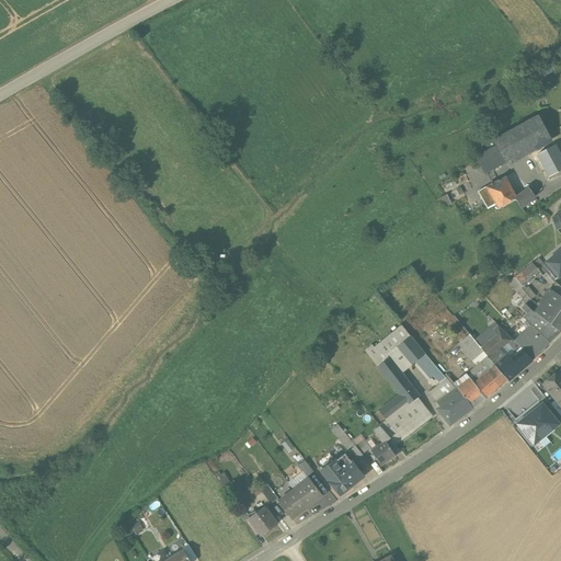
[(499,168),(551,138),(539,116),(493,141),(496,147),(490,151),(499,168)]
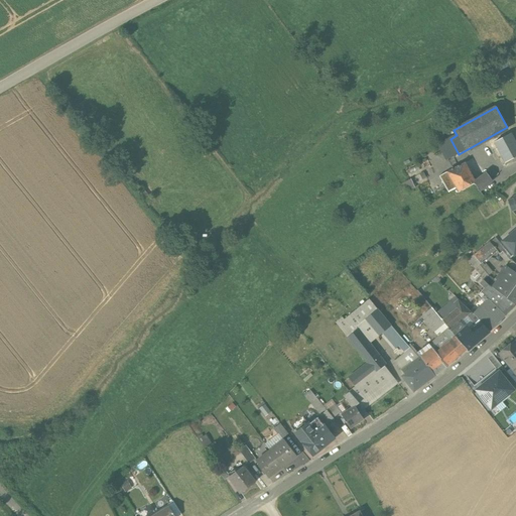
[(515,143),(511,134),(495,142),(506,162),(515,156),(515,143)]
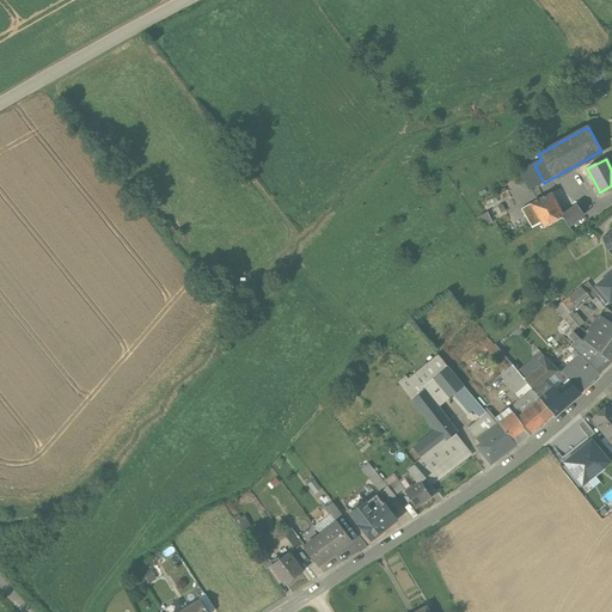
[(534,165),(520,172),(531,190),(544,183),(534,165)]
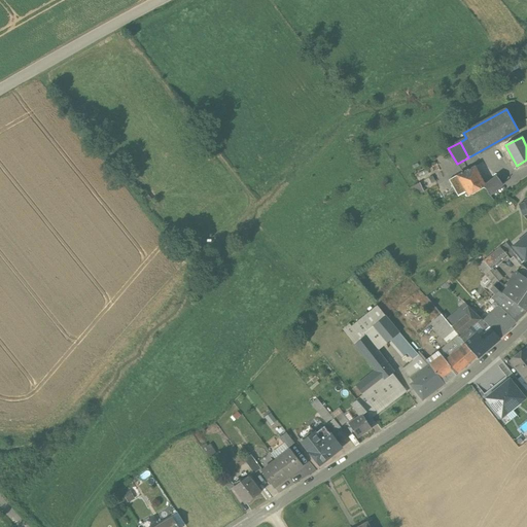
[(463,172),(449,180),(458,197),(465,192),(468,198),(485,187),(489,196),(503,185),(497,177),(485,185),(475,167),(463,173),(463,172)]
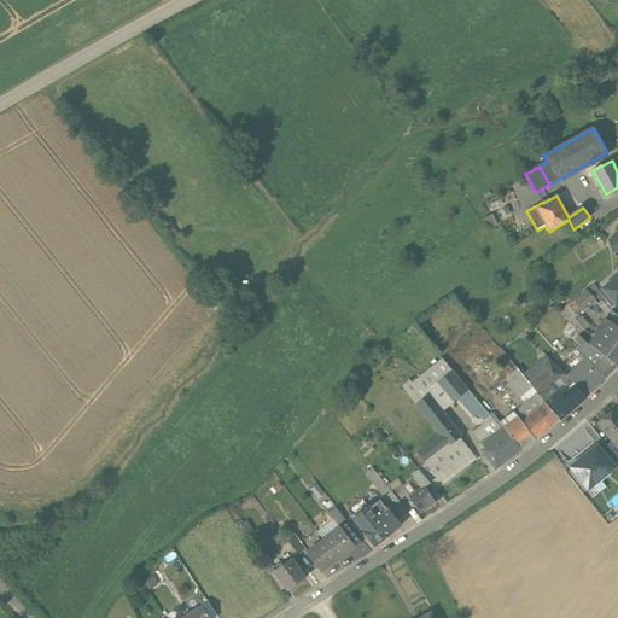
[(617,304),(617,275),(614,272),(607,278),(611,283),(602,290),(616,307),(617,304)]
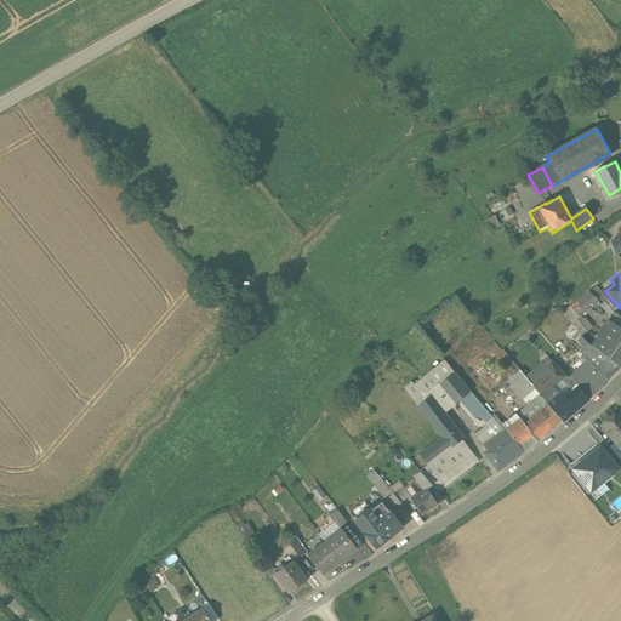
[(608,302),(596,288),(590,292),(598,303),(600,306),(605,303),(608,302)]
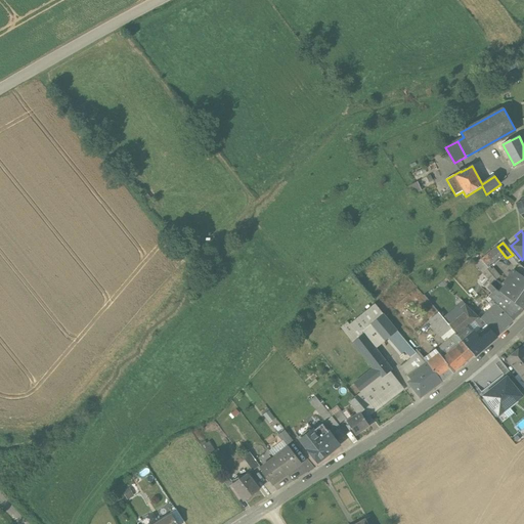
[(505,256),(497,247),(492,252),(499,260),(505,256)]
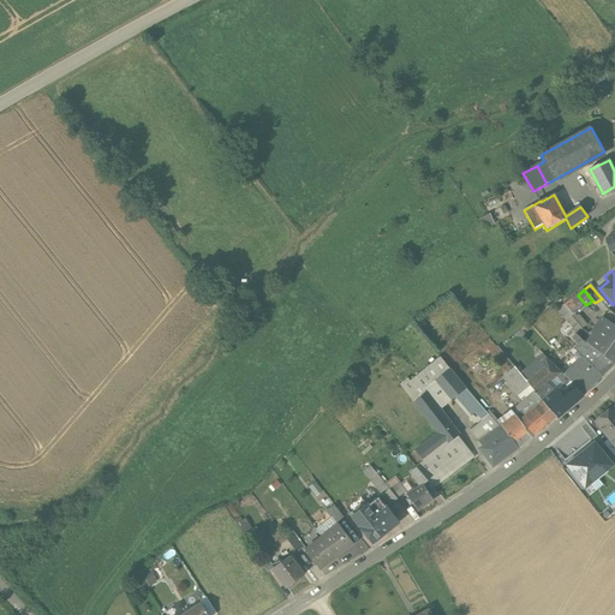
[(586,305),(578,296),(572,300),(579,309),(579,310),(580,311),(586,305)]
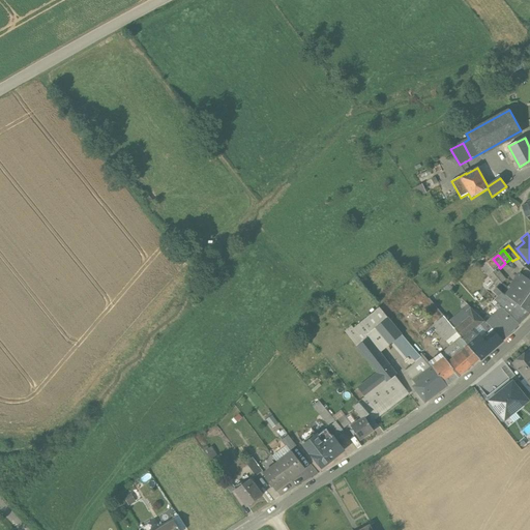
[(493,259),(488,263),(494,271),(499,267),(499,266),(493,259)]
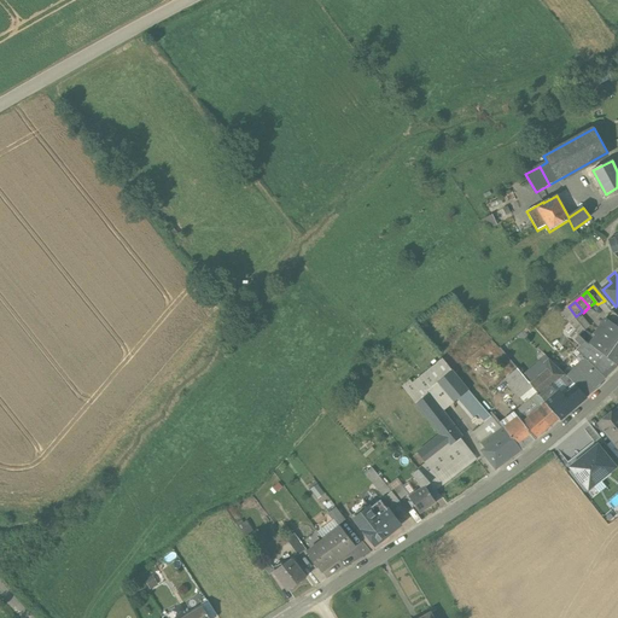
[(584,331),(573,318),(576,316),(569,307),(560,314),(579,336),(584,331)]
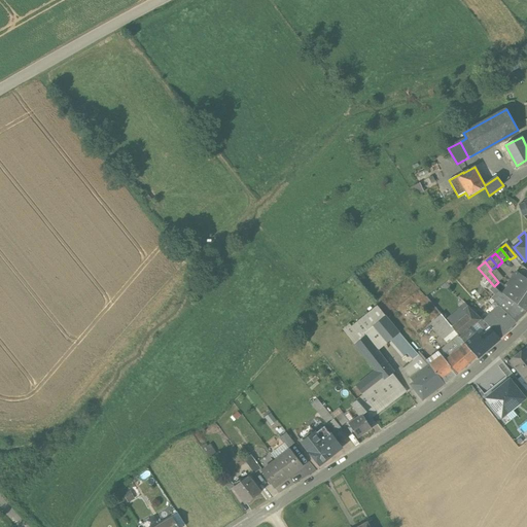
[(526,280),(517,273),(502,294),(526,312),(526,311),(526,280)]
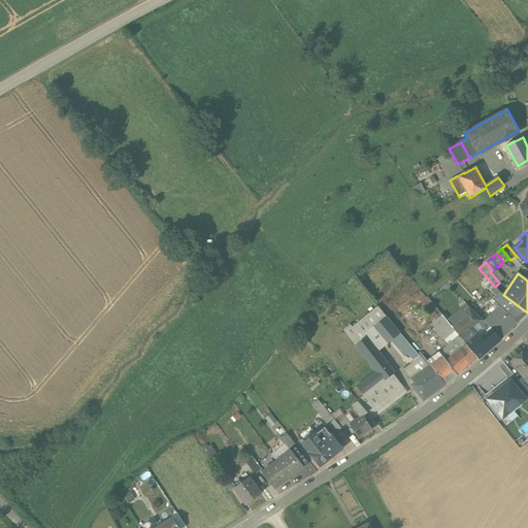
[(503,295),(499,292),(493,299),(517,323),(519,324),(524,318),(527,312),(503,295)]
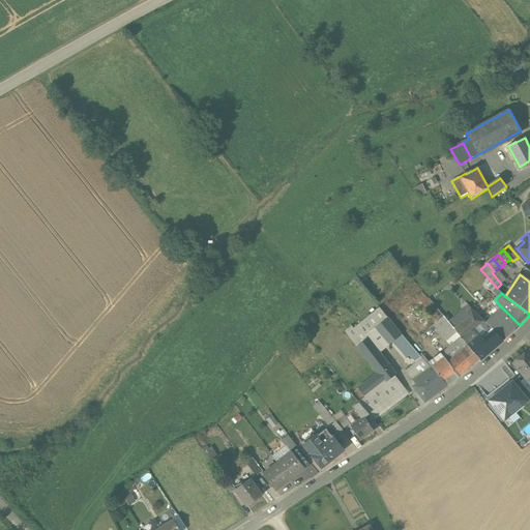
[(519,324),(495,300),(491,304),(498,312),(487,323),(494,331),(495,331),(503,341),(514,330),(513,328),(519,324)]
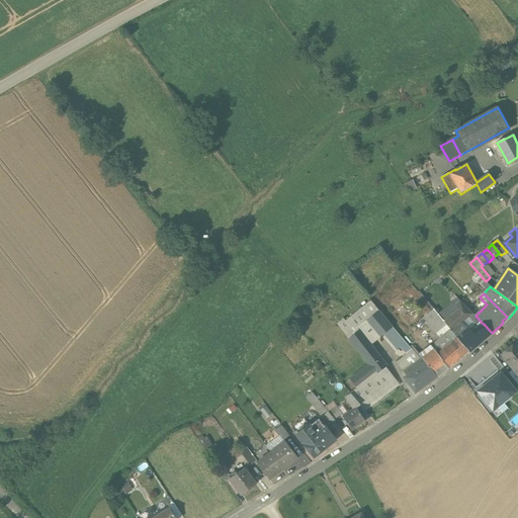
[(350,394),(365,412),(401,384),(386,367),(389,365),(371,344),(383,335),(397,350),(400,347),(406,354),(397,362),(404,372),(420,359),(411,348),(370,300),(339,325),(368,364),(349,378),(357,390),(350,394)]
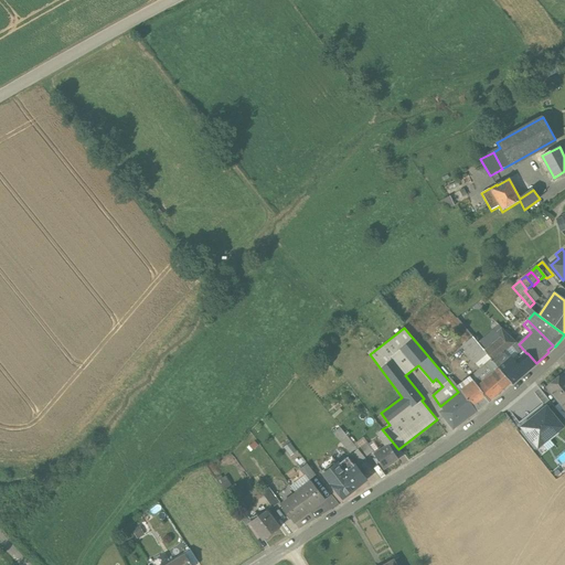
[(488,356),(499,369),(509,360),(503,353),(516,342),(503,330),(498,334),(496,331),(479,345),(488,356)]
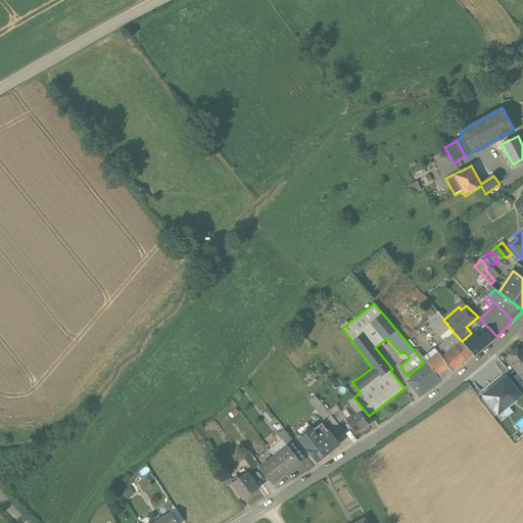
[(447,334),(452,330),(443,320),(437,312),(426,321),(444,341),(448,338),(444,332),(445,331),(447,334)]
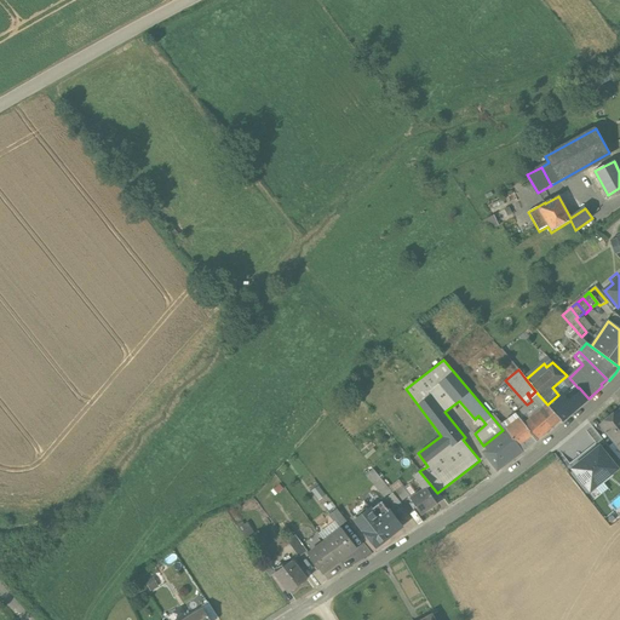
[(567,399),(562,392),(558,395),(547,405),(562,420),(563,423),(589,400),(589,399),(579,388),(578,388),(567,399)]
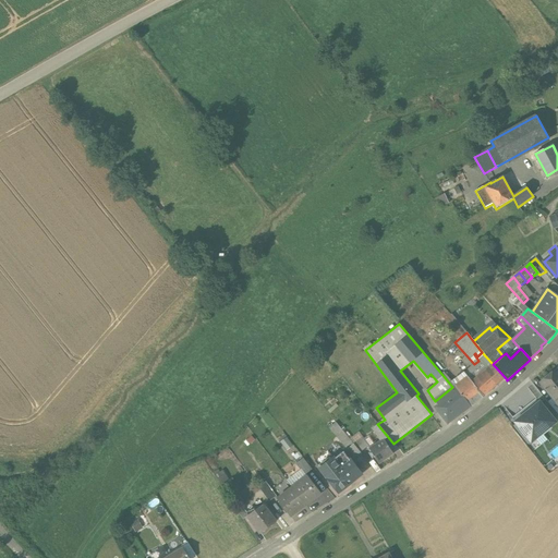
[(482,352),(477,356),(475,353),(474,354),(478,361),(474,364),(463,374),(466,377),(461,381),(455,386),(471,407),(484,397),(506,378),(493,364),(482,352)]
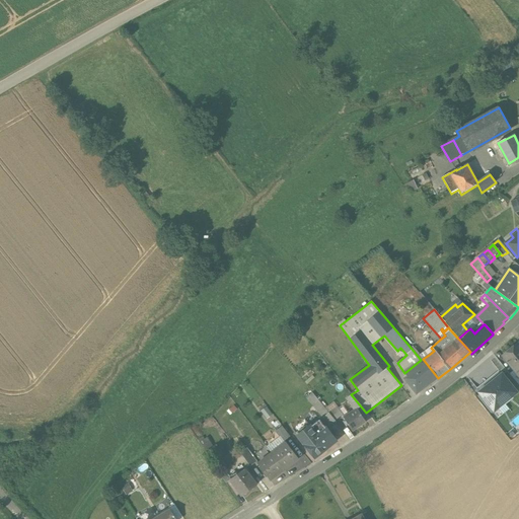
[(412,349),(421,360),(423,359),(429,355),(419,343),(412,349)]
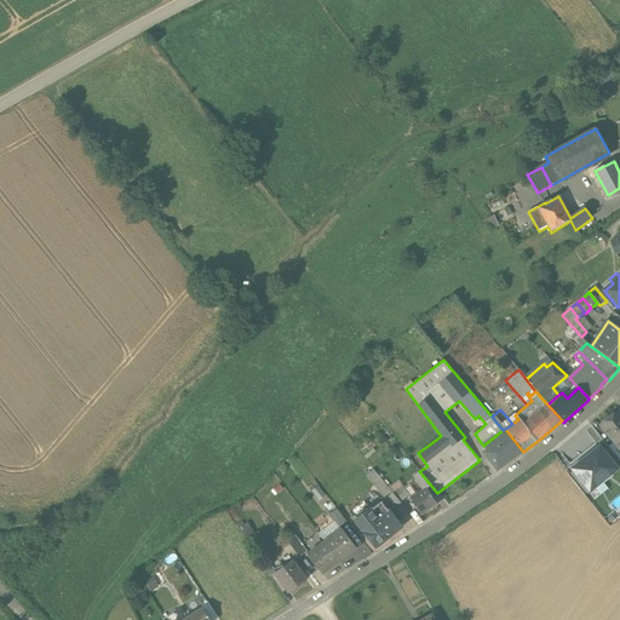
[(619,413),(616,413),(613,415),(613,418),(609,422),(607,422),(603,424),(602,428),(614,442),(619,448),(619,413)]
